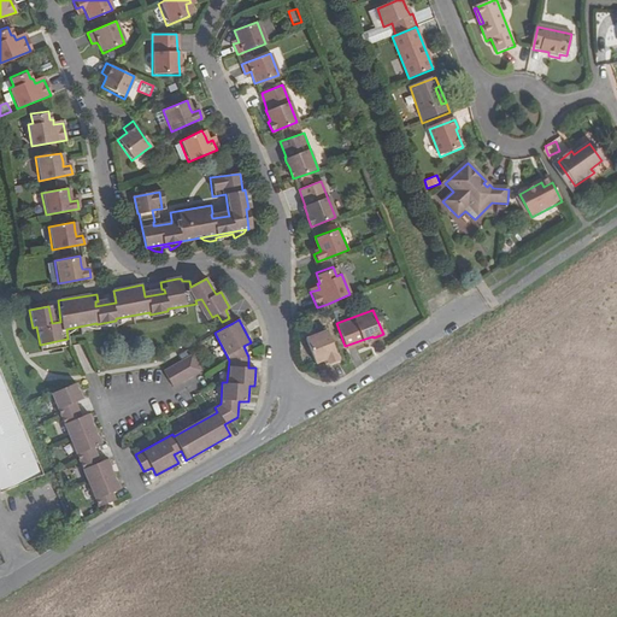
[(327,354),(329,362),(339,358),(327,328),(305,336),(313,359),(322,356),(327,354)]
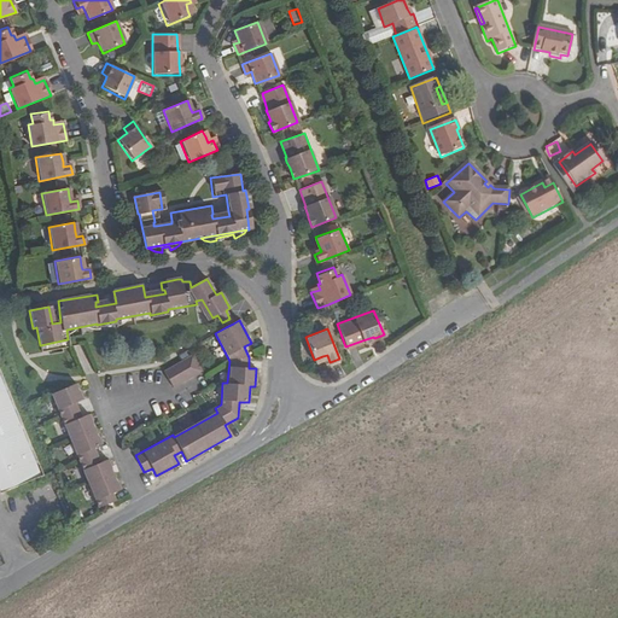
[(163,371),(173,386),(200,371),(192,355),(163,371)]
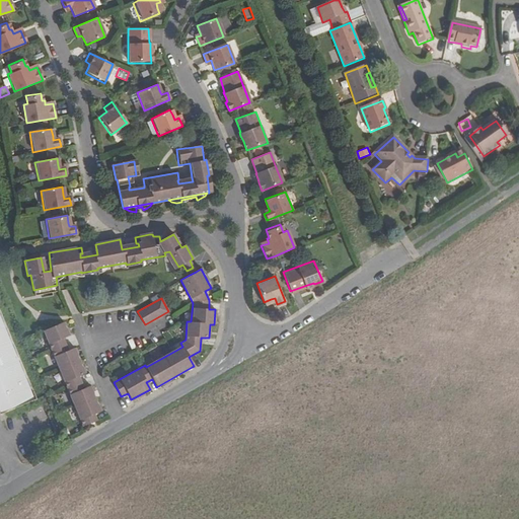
[(0,411),(3,410),(5,413),(35,399),(0,315),(0,411)]
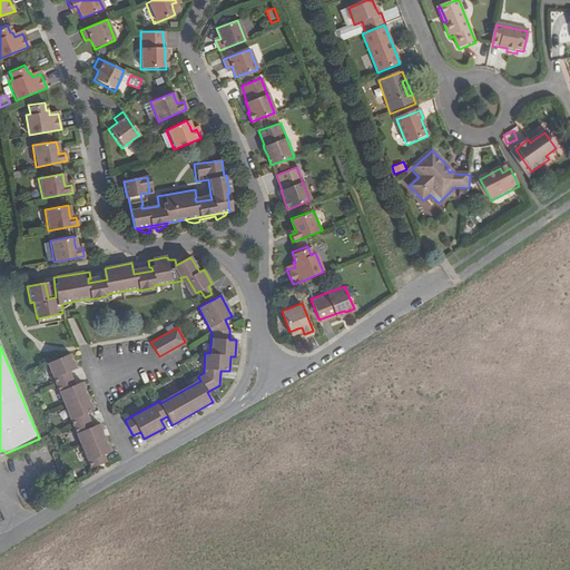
[(81,381),(75,384),(69,371),(76,367),(69,353),(46,364),(90,468),(106,461),(104,454),(110,451),(98,423),(91,426),(86,412),(94,410),(81,381)]
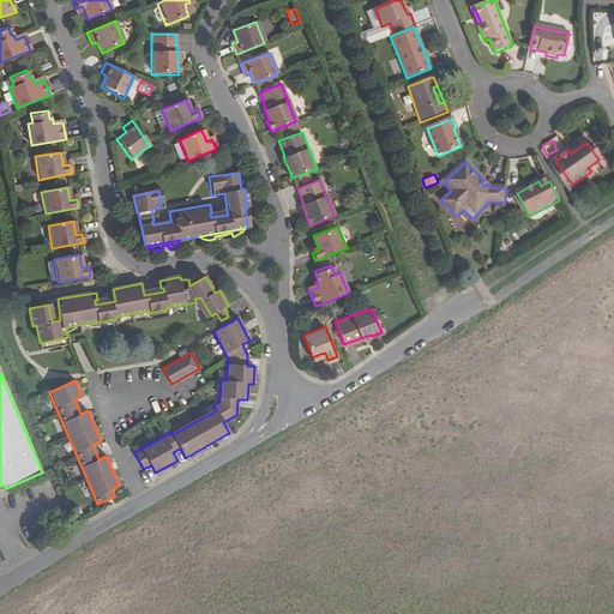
All buildings are outlined.
